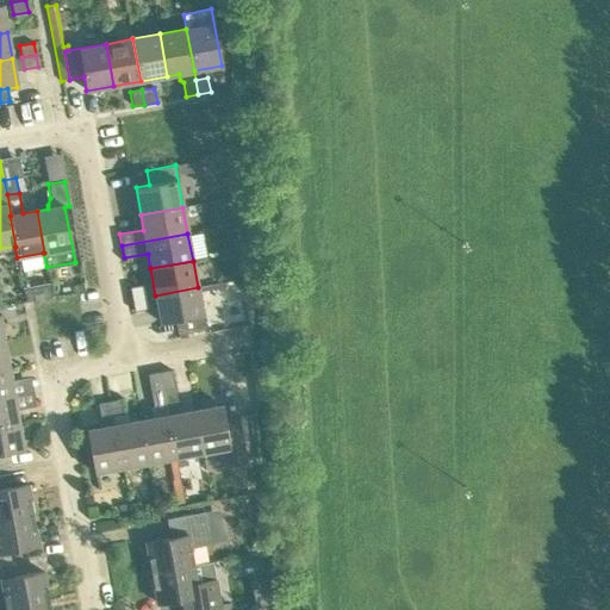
[(49,282),(23,287),(25,302),(51,297),(49,282)]
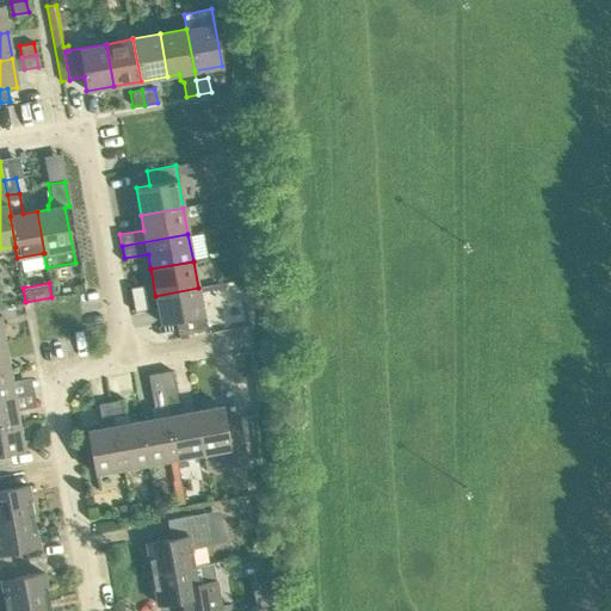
[(129,288),(131,300),(147,297),(144,285),(129,288)]
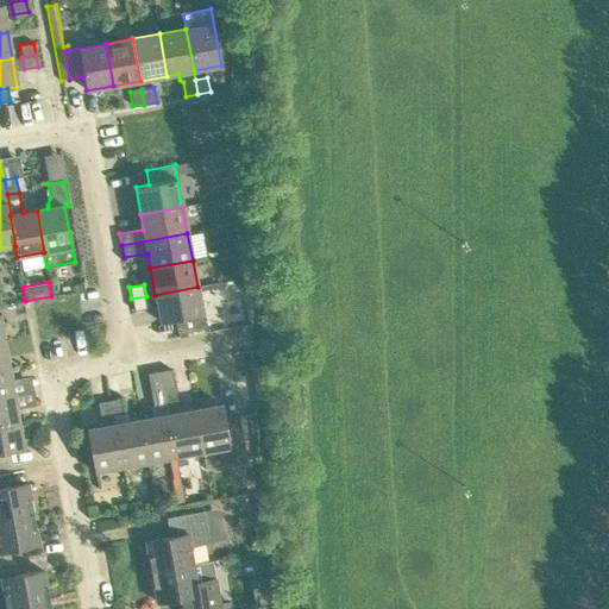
[(198,287),(155,295),(161,322),(202,314),(198,287)]
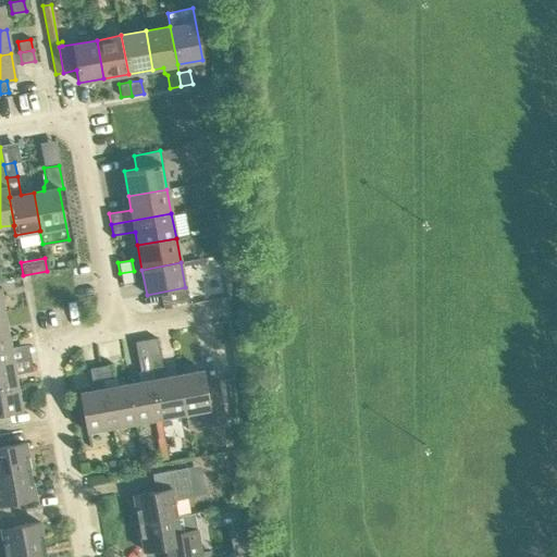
[(134,271),(120,273),(122,284),(135,282),(134,271)]
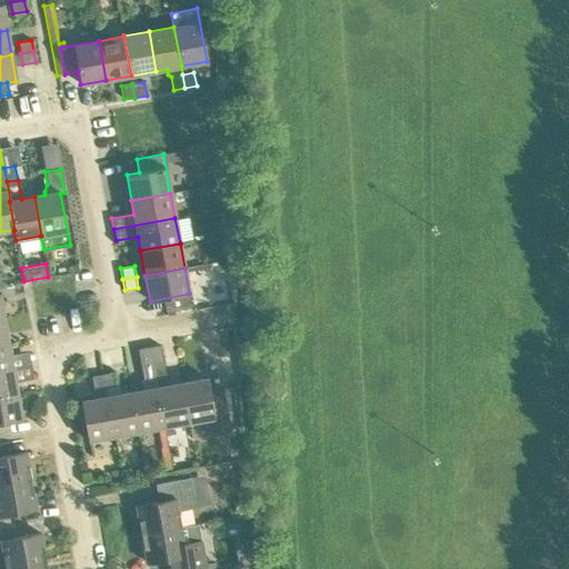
[(0,370),(12,369),(8,343),(0,345),(0,370)]
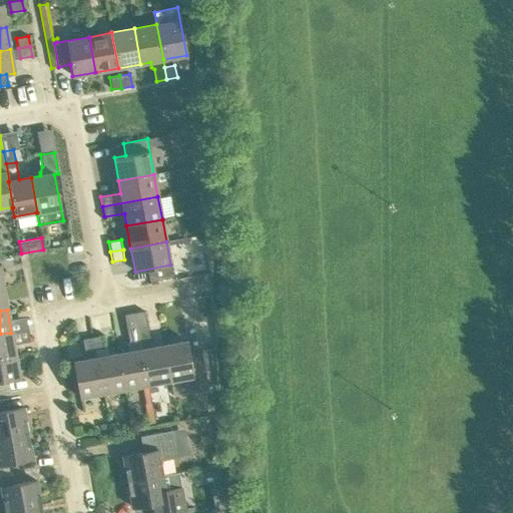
[(144,311),(134,313),(139,342),(149,340),(144,311)]
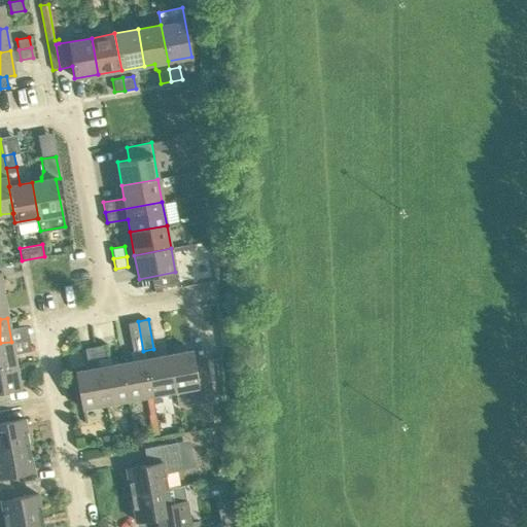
[(143,351),(138,321),(128,323),(133,352),(143,351)]
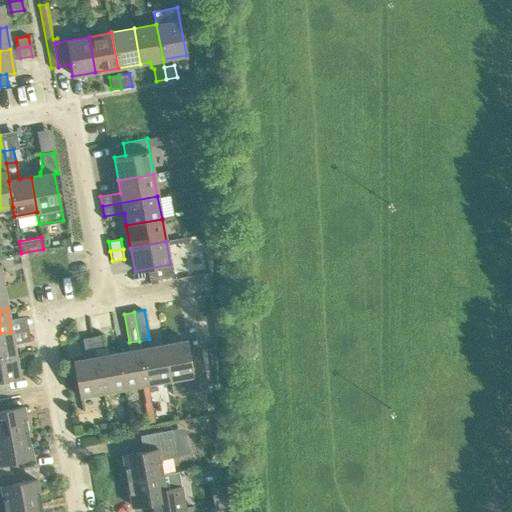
[(0,356),(15,354),(11,332),(0,333),(0,356)]
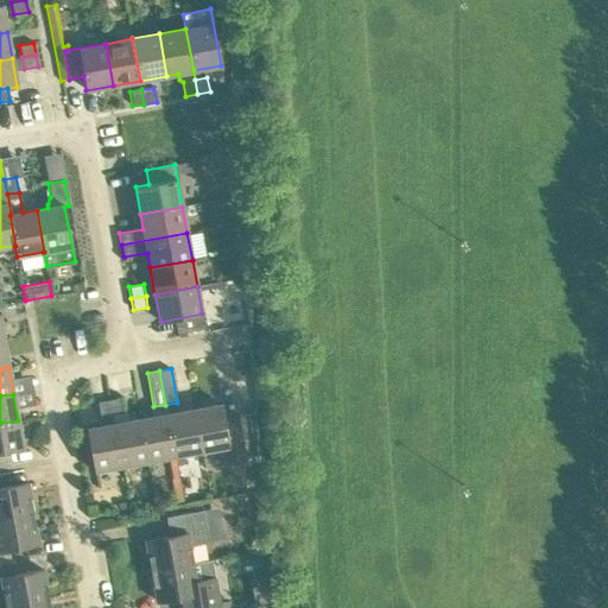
[(121,398),(109,400),(112,415),(124,412),(121,398)]
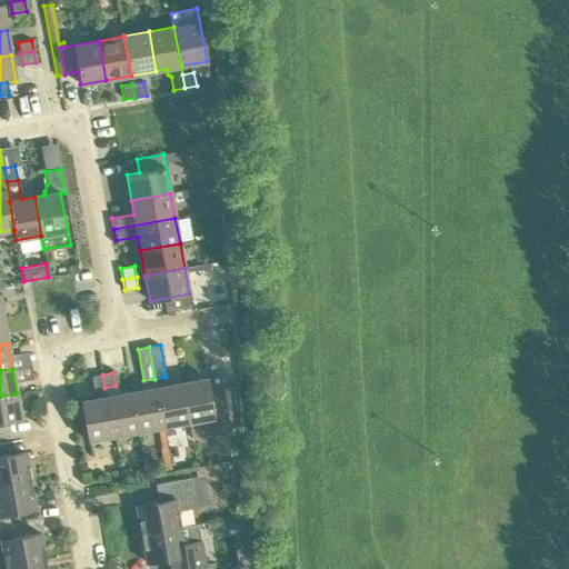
[(105,388),(102,375),(91,377),(93,390),(105,388)]
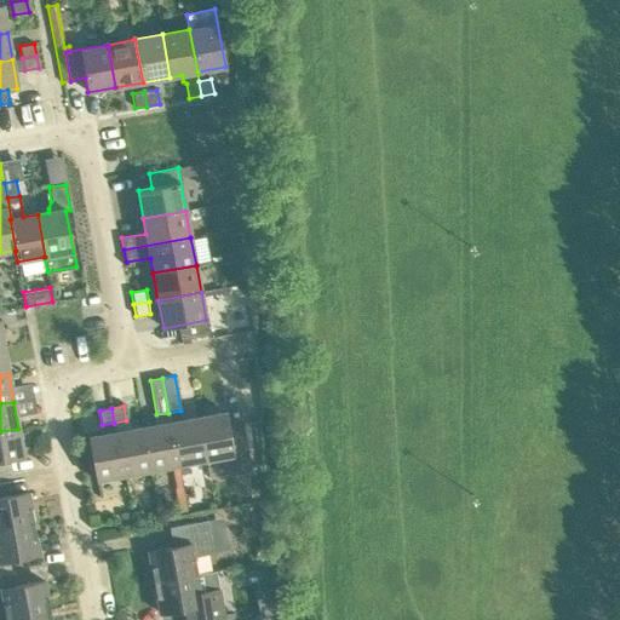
[(227,412),(197,417),(206,460),(234,454),(237,474),(252,471),(242,423),(229,426),(227,412)]
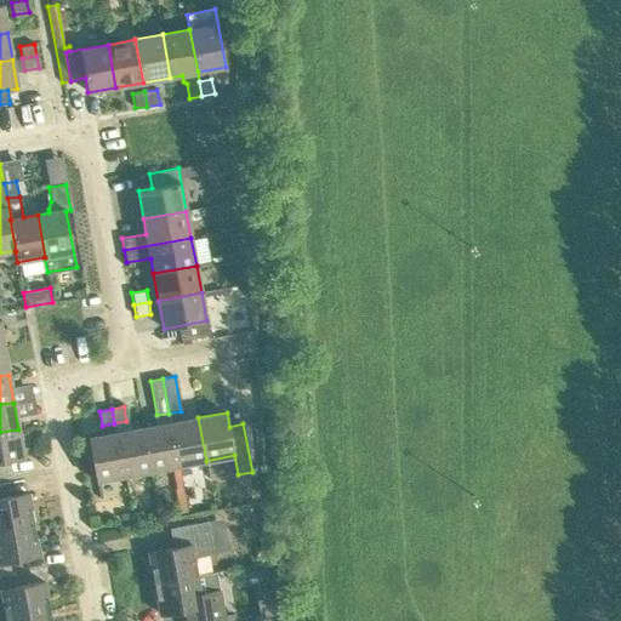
[(198,417),(171,423),(178,466),(206,461),(198,417)]
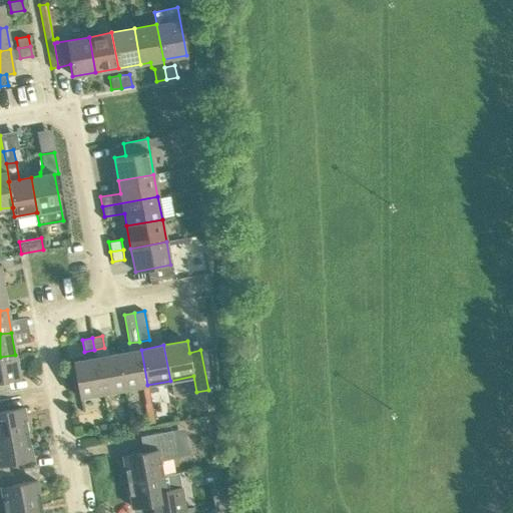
[(141,350),(118,354),(125,389),(147,385),(141,350)]
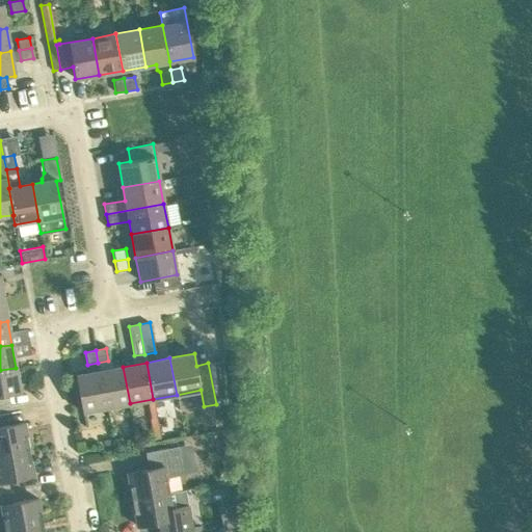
[(123,367),(100,371),(106,407),(130,403),(123,367)]
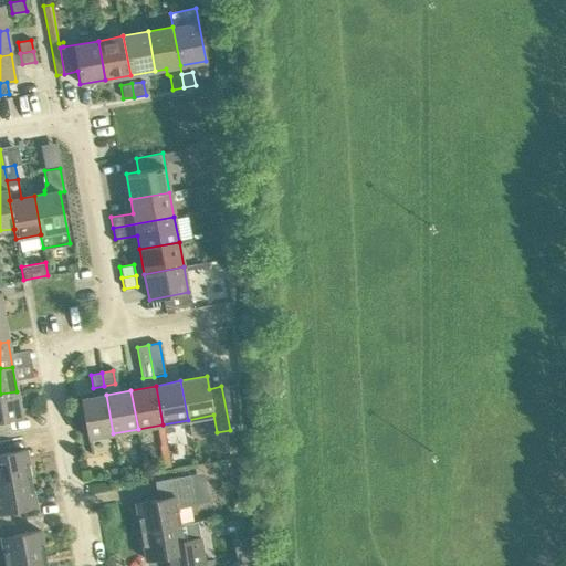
[(17,391),(0,394),(0,433),(11,432),(9,418),(21,416),(17,391)]
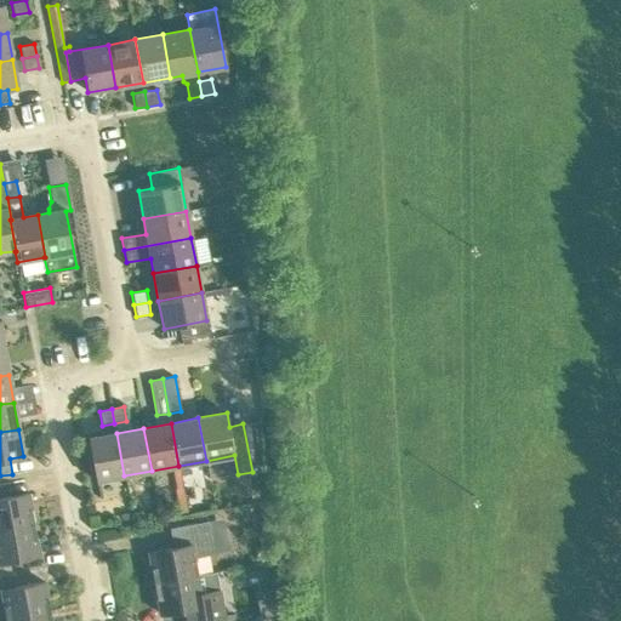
[(124,476),(117,433),(89,438),(96,480),(124,476)]
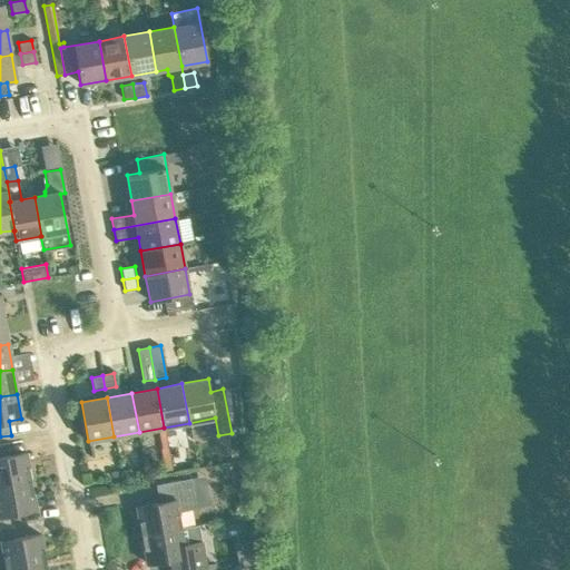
[(0,487),(30,482),(26,452),(0,457),(0,487)]
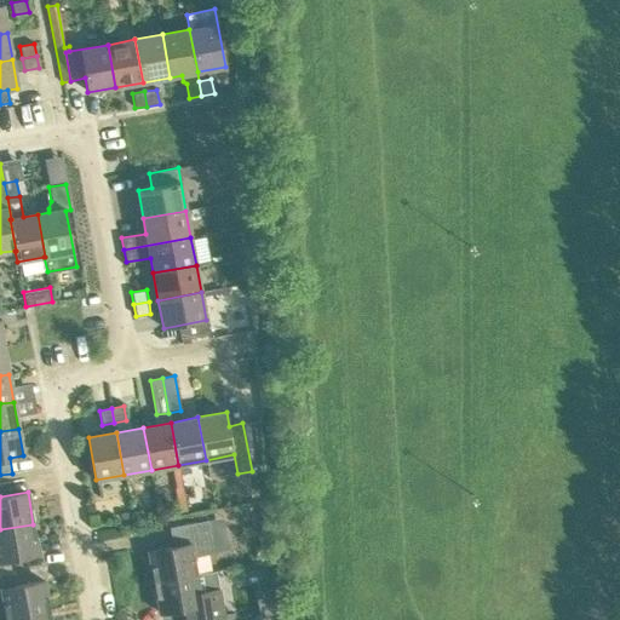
[(130,510),(115,514),(116,524),(132,522),(130,510)]
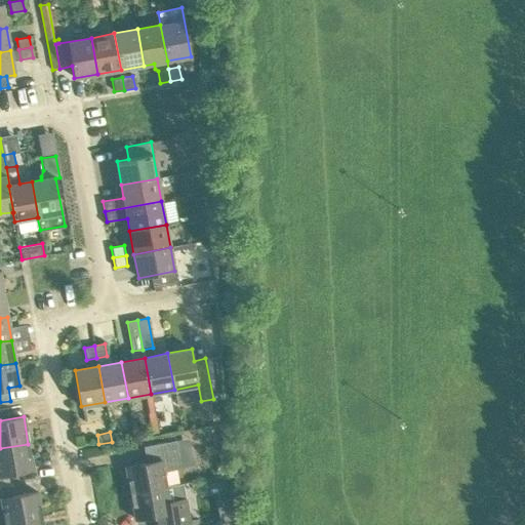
[(125,467),(130,493),(167,487),(164,471),(184,467),(178,440),(148,445),(151,461),(125,467)]
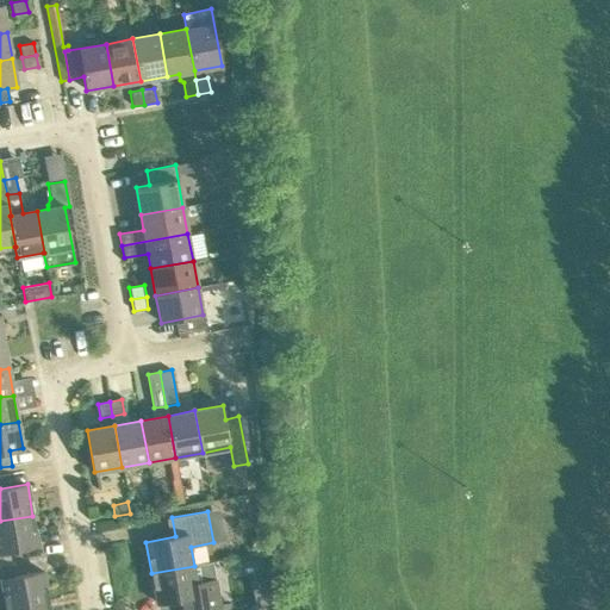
[(0,566),(11,564),(8,551),(38,545),(32,516),(0,521),(0,566)]
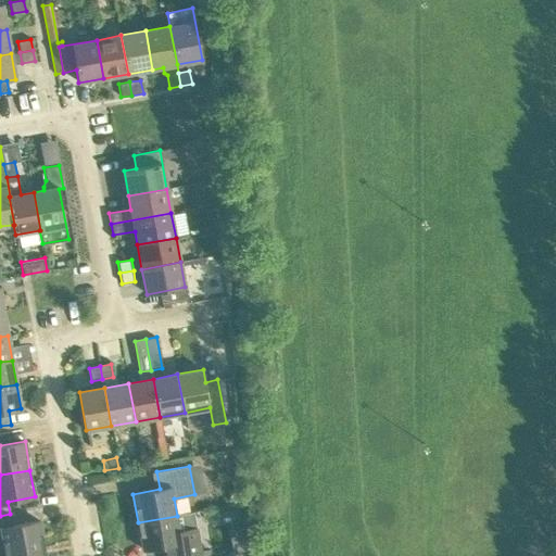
[(0,540),(3,540),(5,555),(45,548),(39,520),(12,526),(10,514),(0,516),(0,540)]
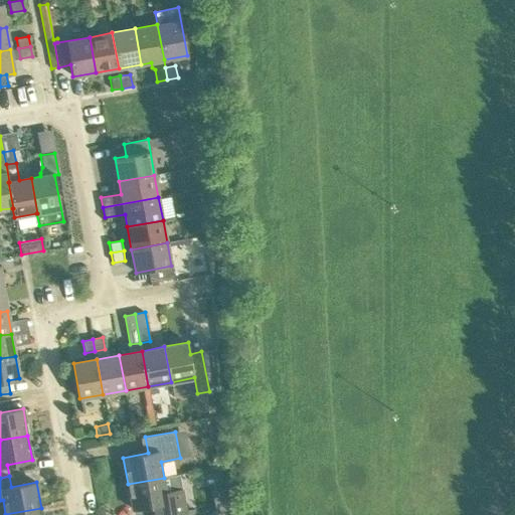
[(164,478),(128,484),(133,509),(150,506),(152,514),(185,514),(180,489),(166,491),(164,478)]
